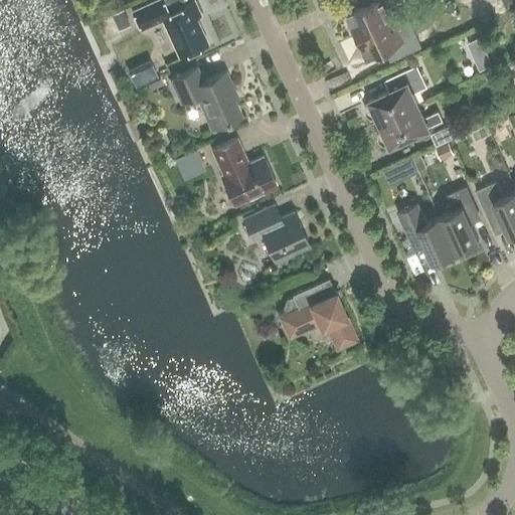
[(196,17),(197,17),(200,15),(194,1),(168,13),(162,0),(155,0),(132,11),(141,29),(162,19),(179,56),(207,43),(196,17)]
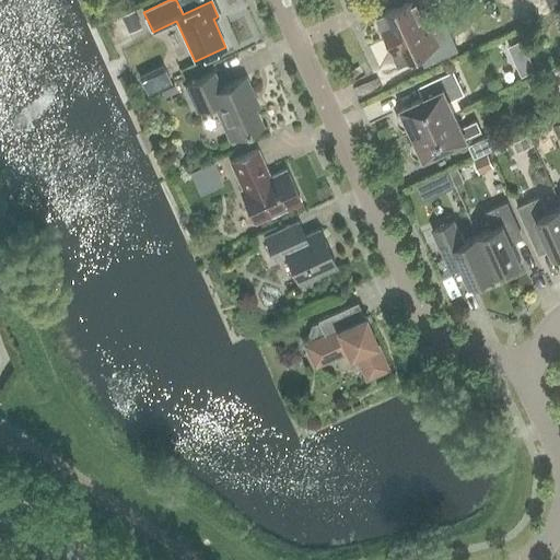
[(386,41),(429,21),(419,0),(403,0),(405,3),(378,15),(385,30),(382,31),(386,41)]
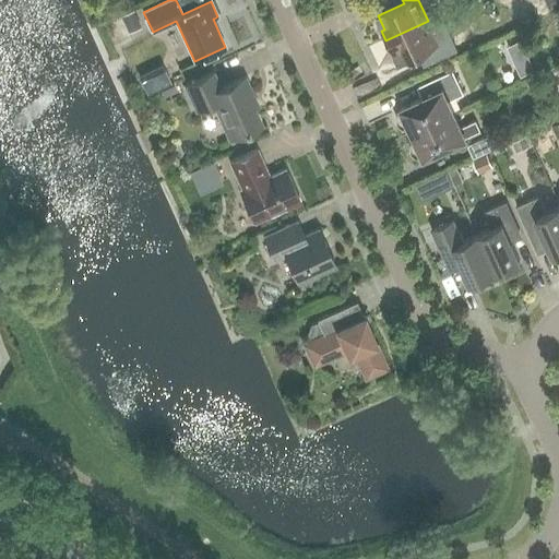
[(504,0),(503,3),(522,11),(526,0),(504,0)]
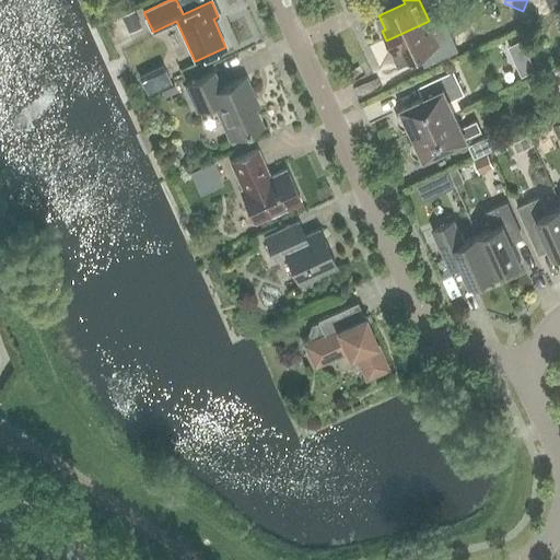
[(559,0),(546,0),(550,10),(559,4),(559,0)]
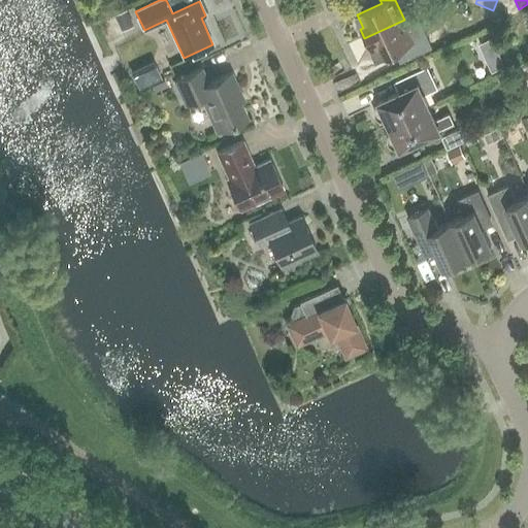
[(127,10),(114,15),(120,27),(132,22),(127,10)]
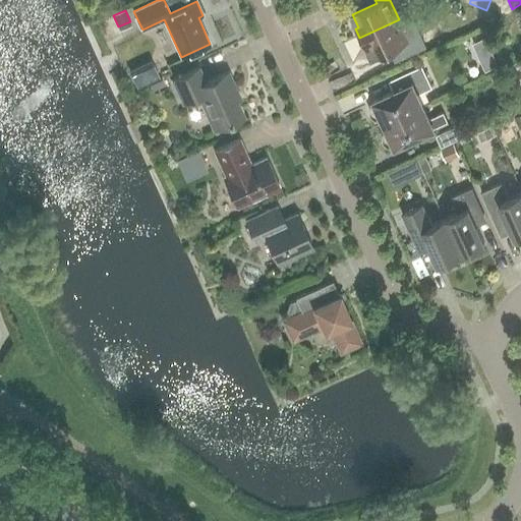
[(402,58),(425,47),(416,27),(404,30),(399,19),(359,38),(363,46),(366,45),(372,58),(397,47),(402,58)]
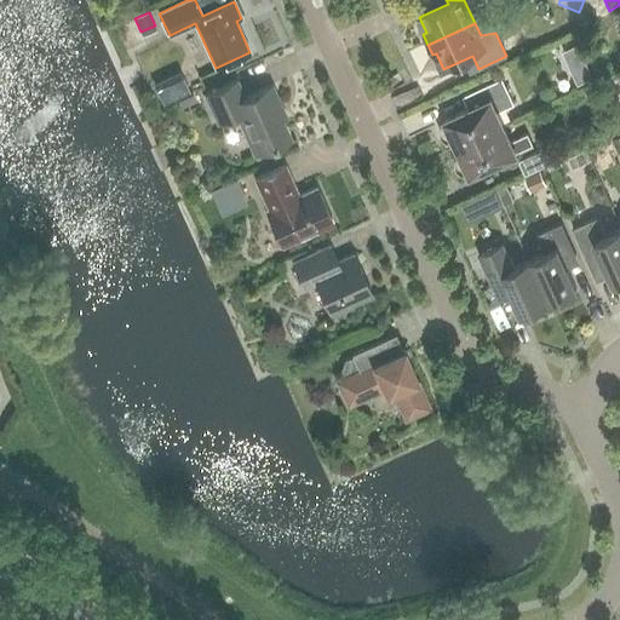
[(579,46),(563,53),(578,86),(593,79),(579,46)]
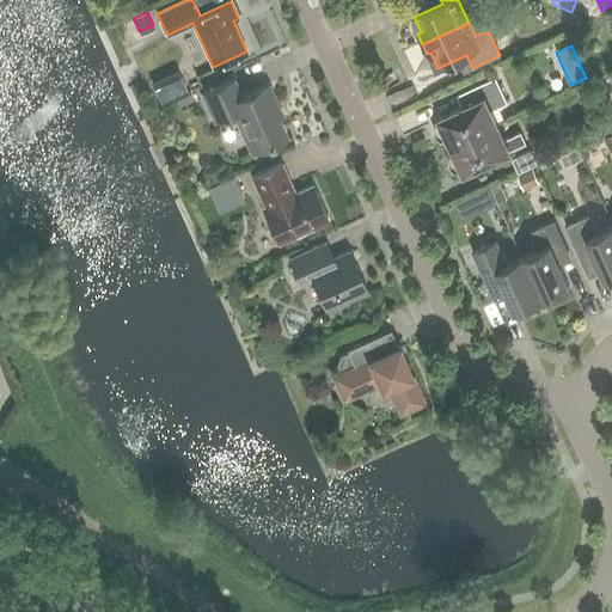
[(191,68),(164,78),(171,99),(199,90),(191,68)]
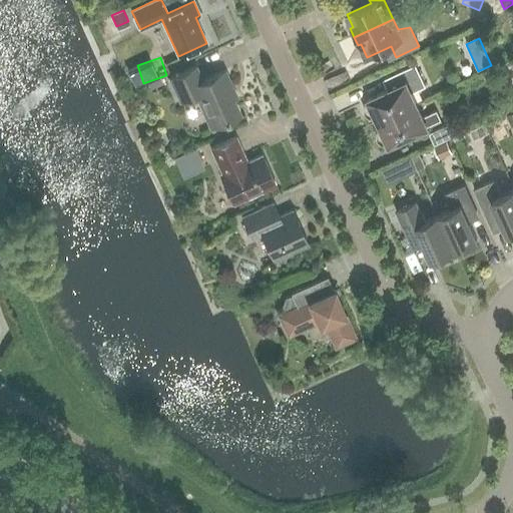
[(380,122),(416,105),(411,93),(426,87),(416,65),(384,80),(389,91),(369,100),(370,100),(368,101),(367,102),(365,104),(365,105),(364,106),(364,108),(364,109),(364,111),(365,113),(366,114),(368,116),(370,117),(371,118),(373,118),(375,118),(377,117),(380,122)]
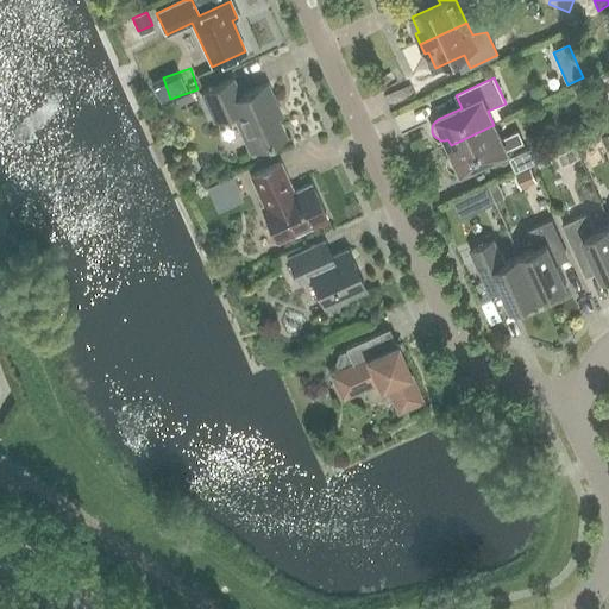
[(272,108),(277,106),(267,85),(240,96),(232,80),(202,93),(214,121),(233,113),(250,152),(286,136),(272,108)]
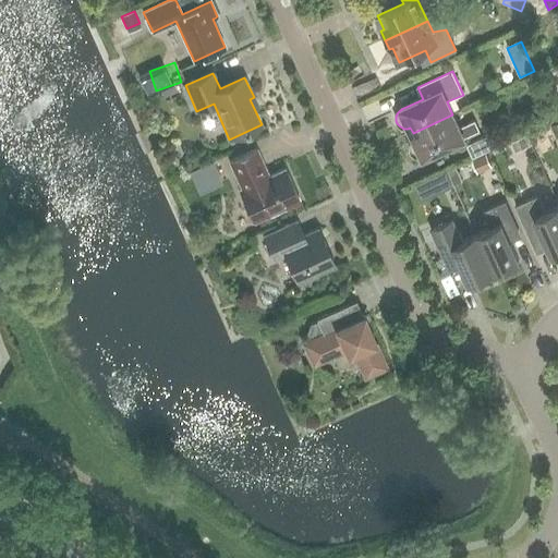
[(174,85),(161,91),(165,97),(177,92),(174,85)]
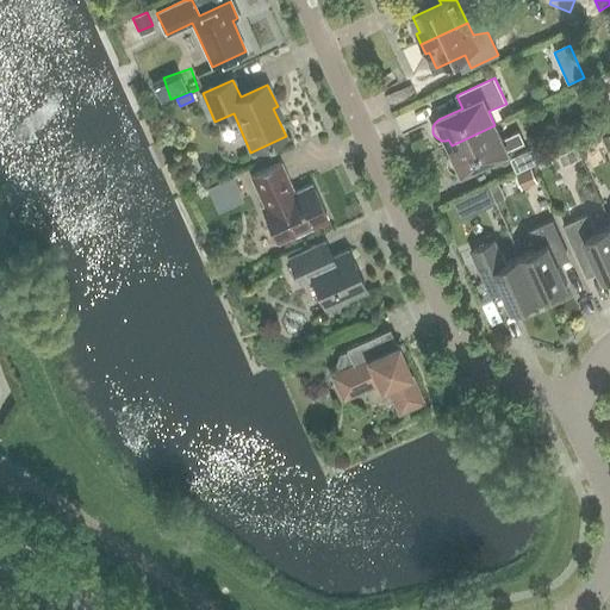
[(464,172),(524,143),(520,132),(503,141),(495,125),(452,145),(454,151),(452,153),(450,154),(449,155),(448,157),(448,159),(448,160),(448,162),(448,165),(449,166),(449,168),(452,169),(454,170),(455,172),(456,172),(459,172),(461,172),(464,172)]
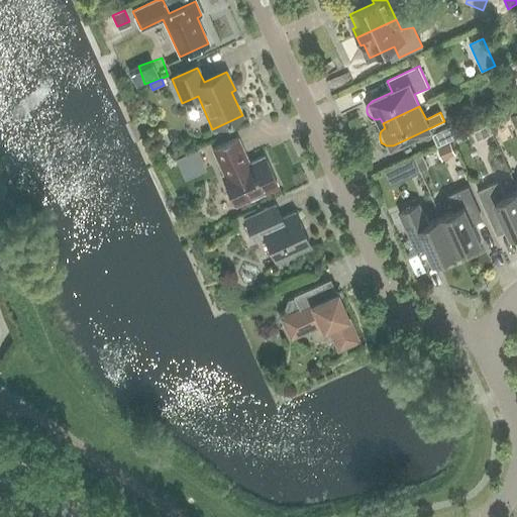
[(437,146),(461,135),(456,124),(432,135),(437,146)]
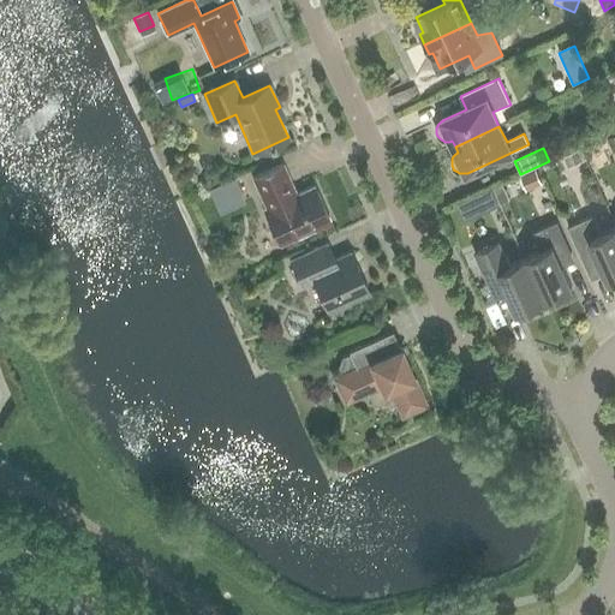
[(578,151),(563,159),(568,169),(584,162),(578,151)]
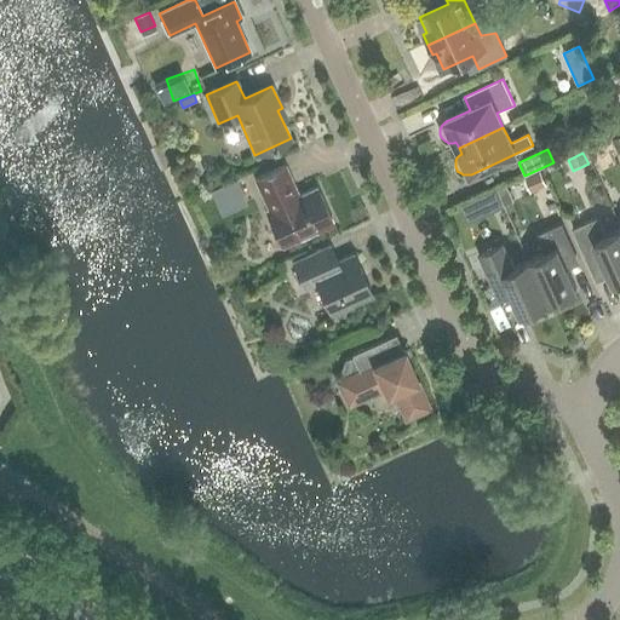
[(334,225),(317,188),(299,196),(285,166),(256,179),(269,210),(267,211),(282,246),(316,230),(317,233),(334,225)]
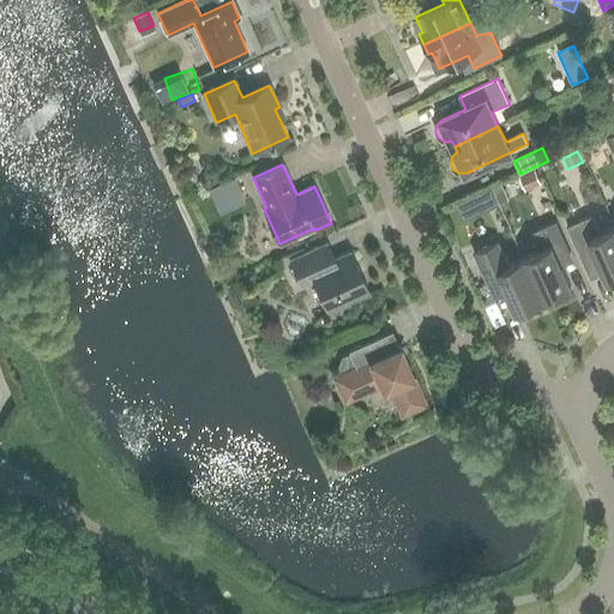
[(525,191),(541,184),(535,170),(519,178),(525,191)]
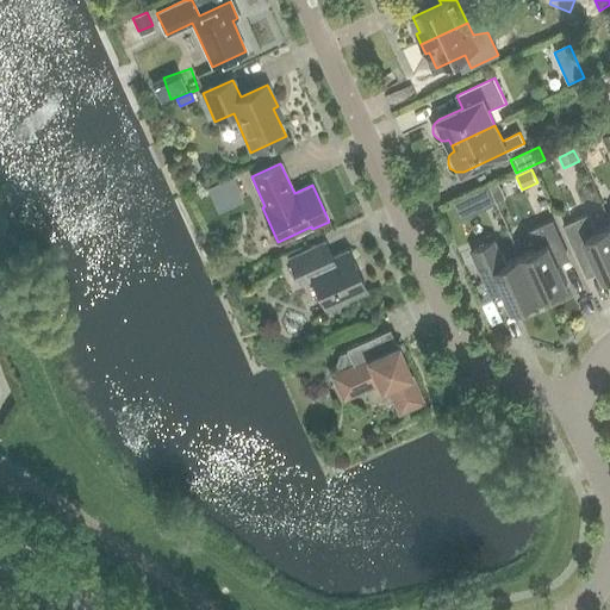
[(232,176),(206,188),(213,203),(213,204),(240,192),(232,176)]
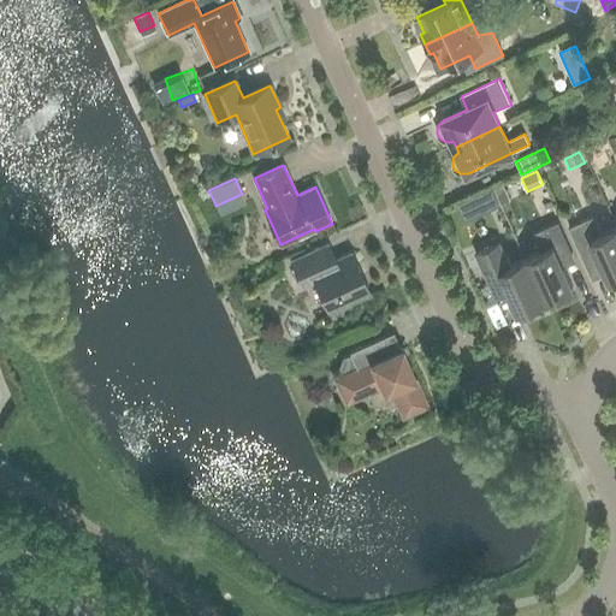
[(491,189),(474,197),(483,213),(499,206),(491,189)]
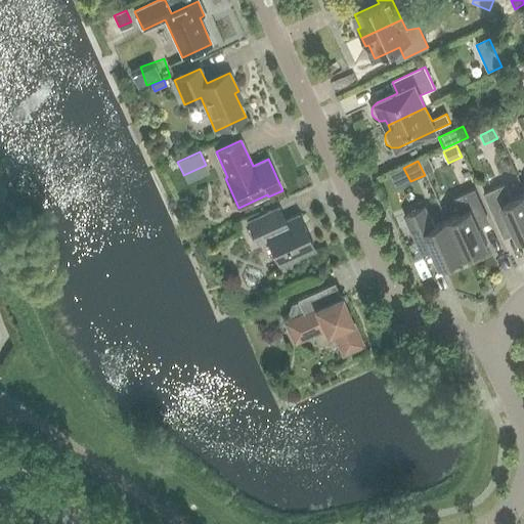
[(523,237),(523,193),(512,200),(505,184),(484,193),(496,220),(508,215),(519,241),(523,237)]
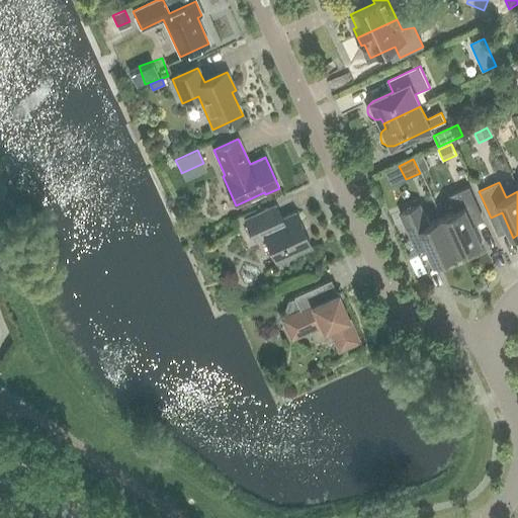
[(442,218),(458,253),(482,243),(470,218),(482,212),(469,187),(448,196),(455,212),(442,218)]
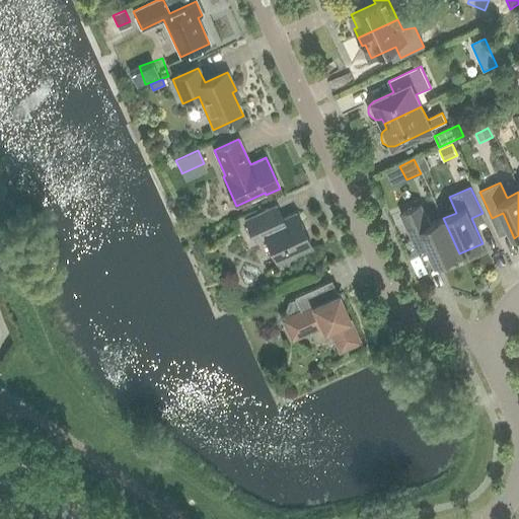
[(459,253),(443,218),(431,224),(422,205),(400,215),(414,244),(425,239),(437,265),(459,253)]
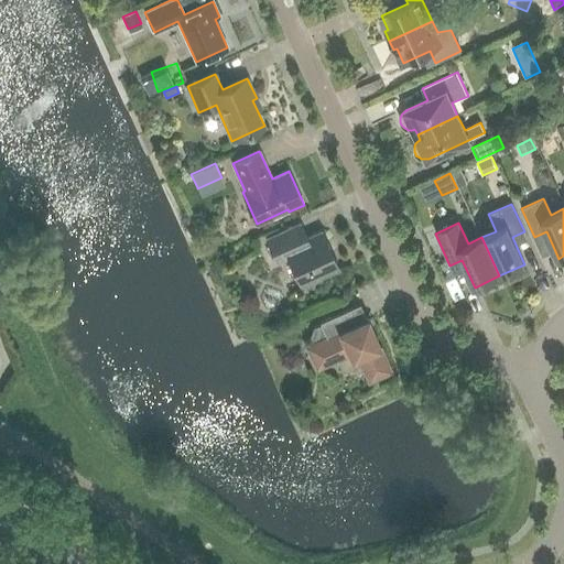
[(320,278),(338,269),(322,231),(306,238),(300,224),(268,238),(278,261),(289,257),(302,288),(321,280),(320,278)]
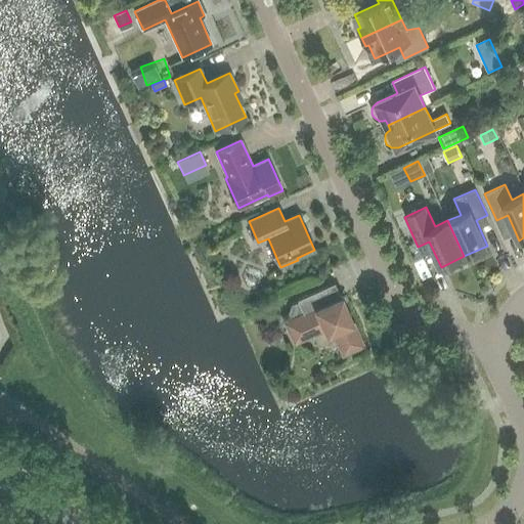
[(360,345),(332,284),(297,300),(298,302),(292,305),(289,313),(292,319),(286,322),(295,341),(313,333),(317,343),(329,348),(339,343),(343,353),(360,345)]
